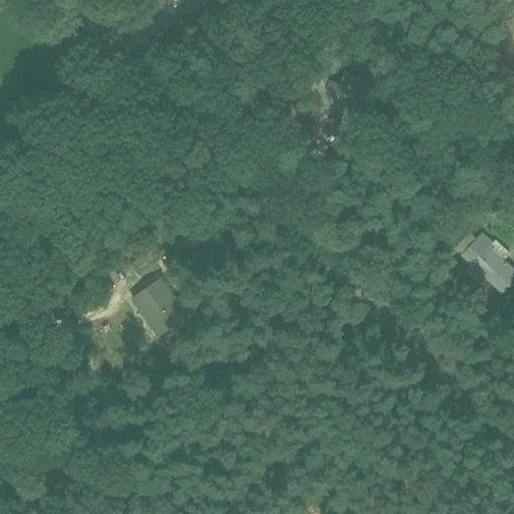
[(513,15),(505,20),(513,37),(513,15)]
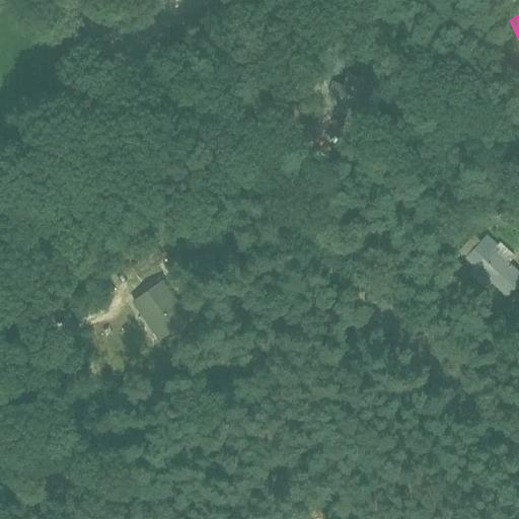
[(348,72),(338,108),(356,114),(359,101),(365,103),(368,91),(362,89),(366,78),(348,72)]
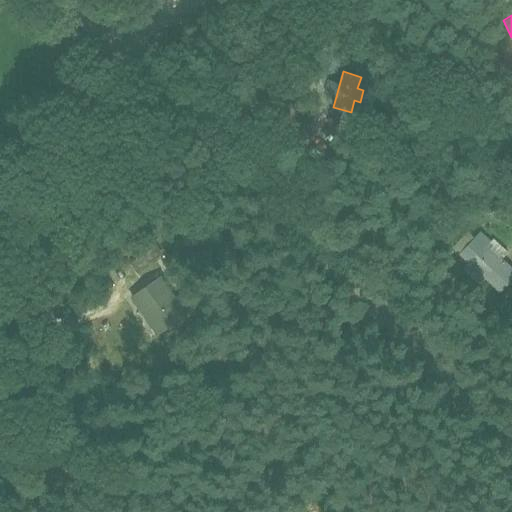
[(485,276),(499,290),(511,276),(511,268),(501,258),(499,260),(485,247),(490,242),(480,232),(461,253),(470,262),(464,268),(479,282),(485,276)]
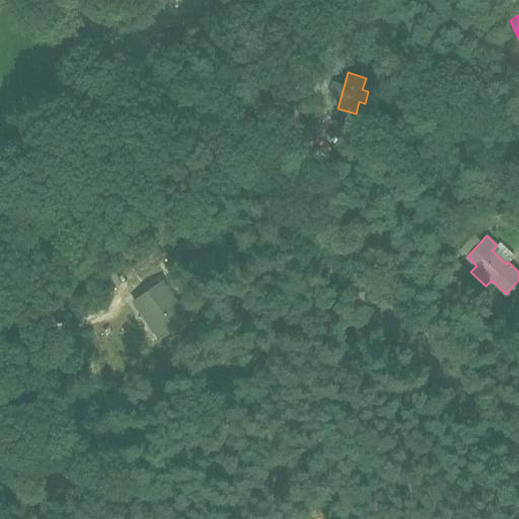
[(154,251),(132,267),(139,278),(162,263),(154,251)]
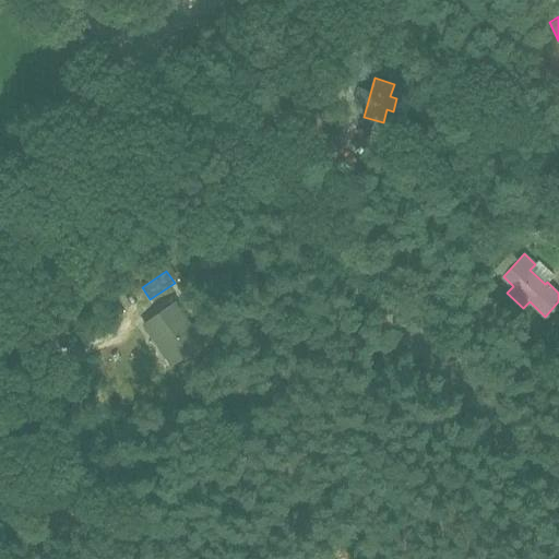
[(174,363),(203,343),(176,302),(144,324),(153,337),(156,336),(174,363)]
